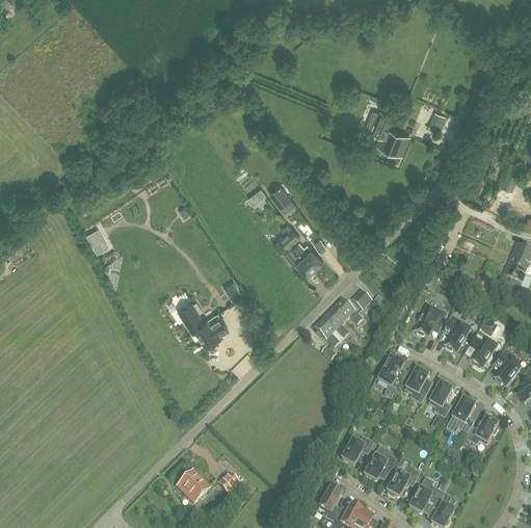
[(380,132),(376,141),(401,152),(408,134),(390,126),(394,114),(379,108),(371,129),(380,132)]
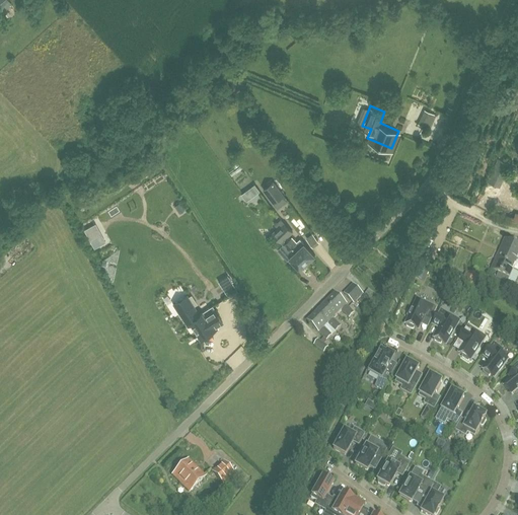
[(424,105),(417,120),(428,125),(435,112),(424,105)]
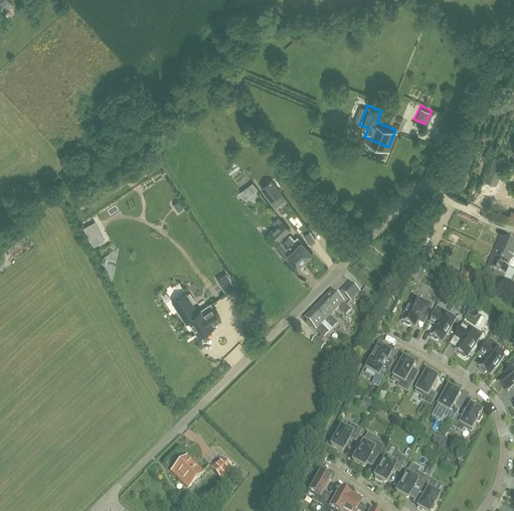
[(485,171),(496,176),(501,164),(490,159),(485,171)]
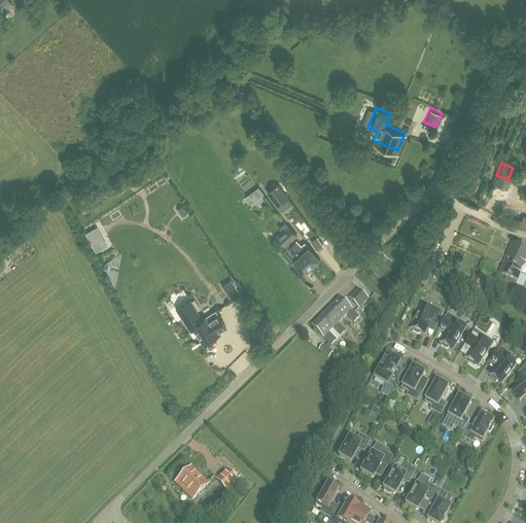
[(276,203),(286,195),(276,181),(266,189),(276,203)]
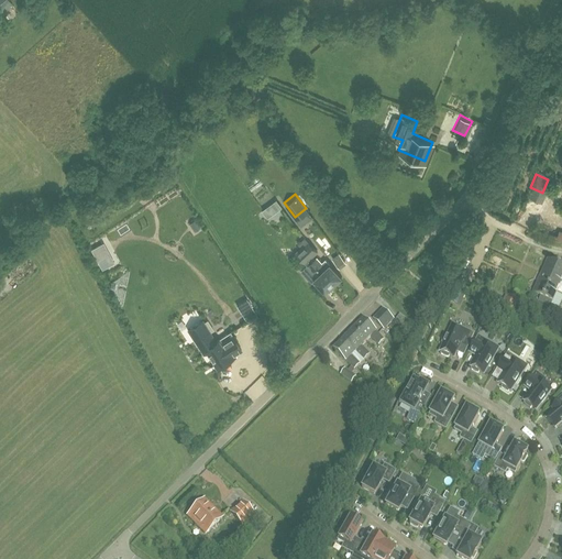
[(261,207),(266,215),(282,204),(276,196),(261,207)]
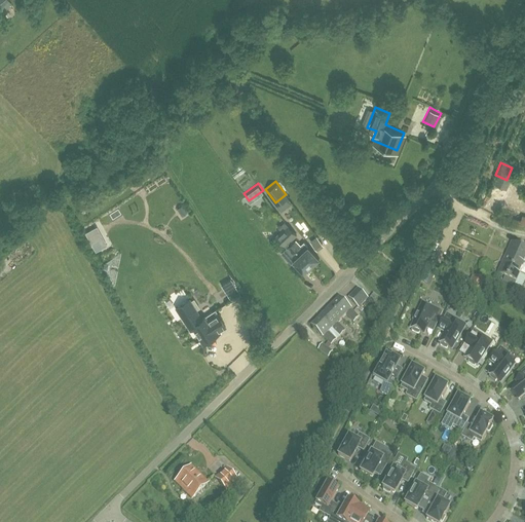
[(181,201),(176,204),(181,213),(186,210),(181,201)]
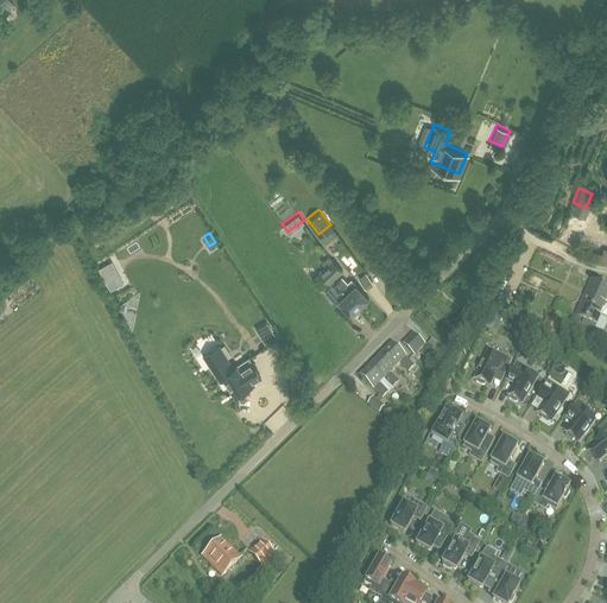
[(109,256),(96,265),(108,286),(115,283),(111,275),(118,272),(109,256)]
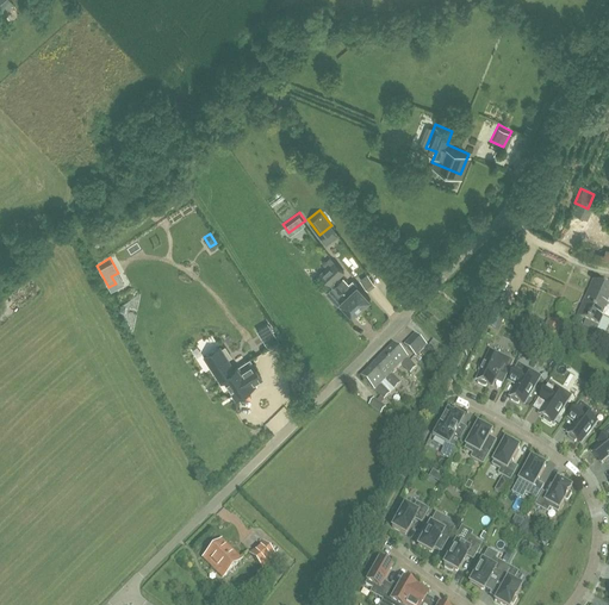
[(360,304),(368,295),(350,275),(347,279),(339,270),(342,268),(334,259),(330,261),(334,266),(329,270),(334,275),(335,276),(360,304)]
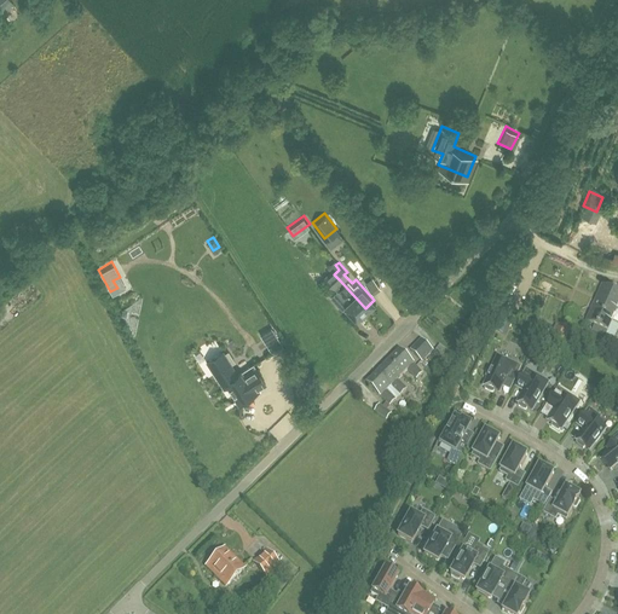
[(339,270),(335,265),(325,273),(330,278),(329,279),(334,284),(339,279),(334,274),(339,270)]
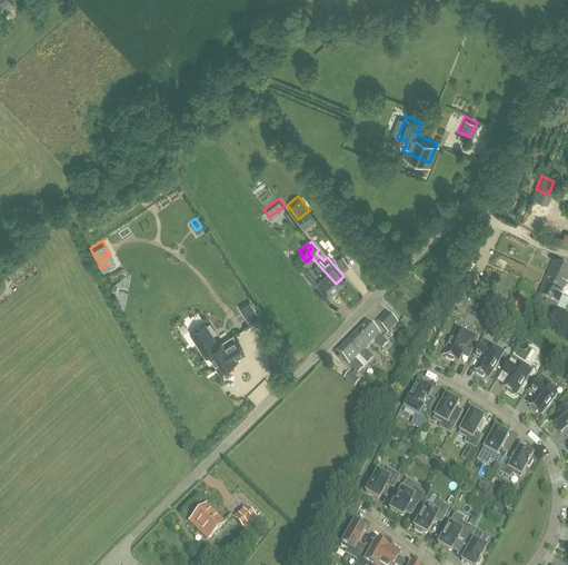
[(560,261),(552,258),(547,269),(567,278),(567,277),(567,258),(562,256),(560,261)]
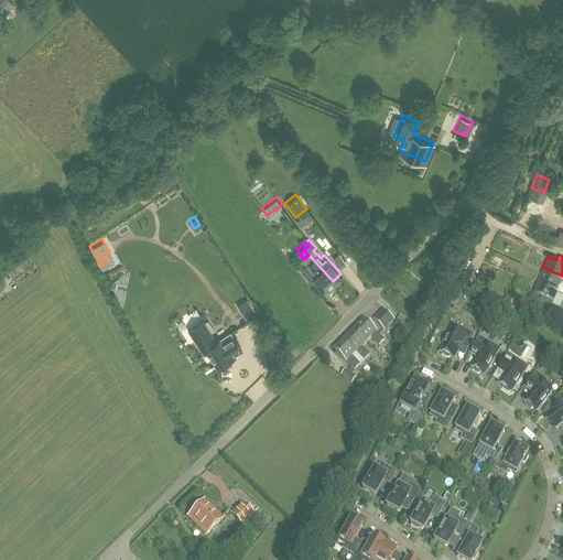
[(310,256),(306,258),(309,259),(306,262),(300,267),(311,278),(313,276),(325,288),(333,281),(310,256)]
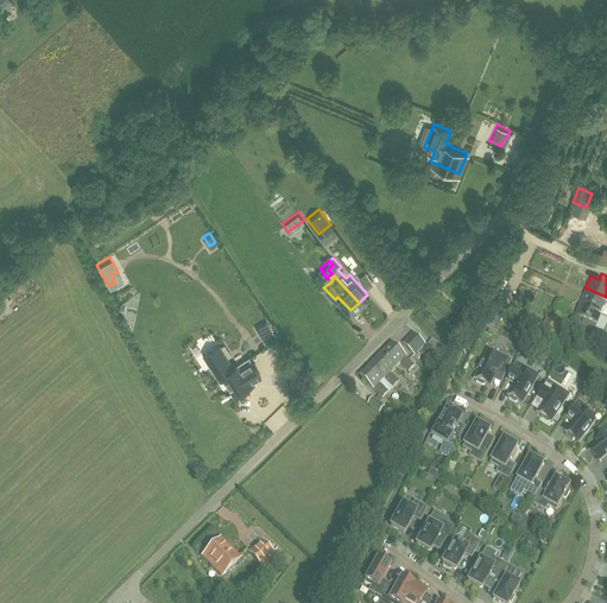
[(606,296),(606,297),(585,287),(580,300),(601,310),(605,300),(606,300),(606,296)]
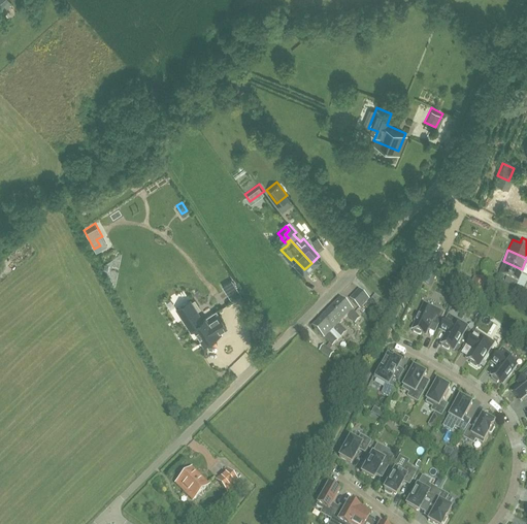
[(517,280),(522,269),(503,261),(498,271),(505,274),(503,280),(515,285),(517,280)]
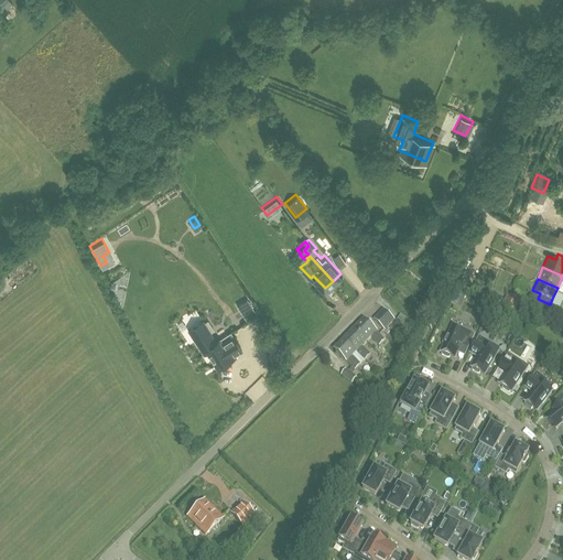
[(519,299),(506,293),(498,313),(511,318),(519,299)]
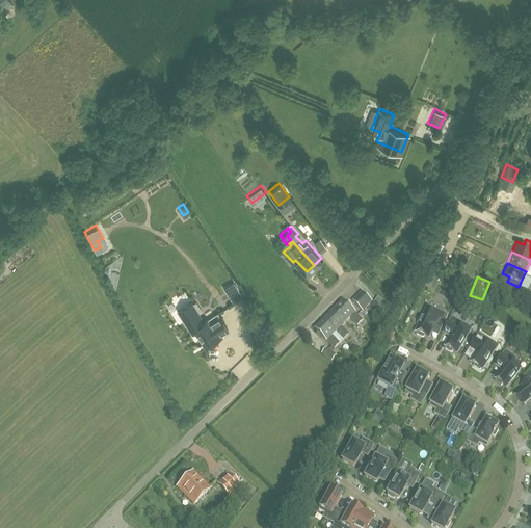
[(514,290),(516,286),(507,282),(505,286),(514,290)]
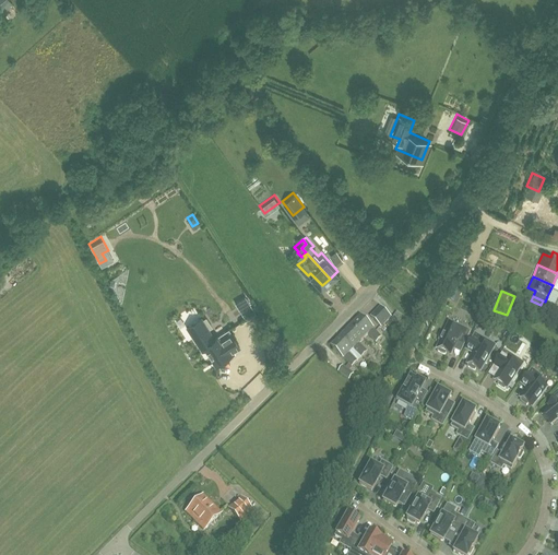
[(249,299),(238,306),(245,316),(254,309),(249,299)]
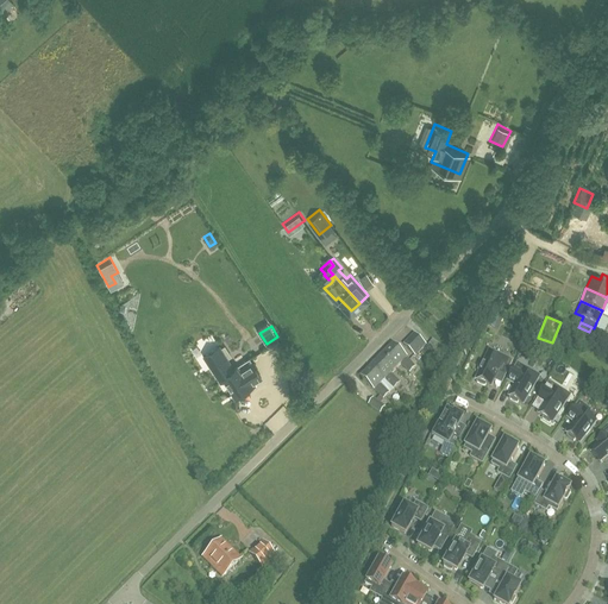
[(413,329),(402,340),(414,353),(425,341),(413,329)]
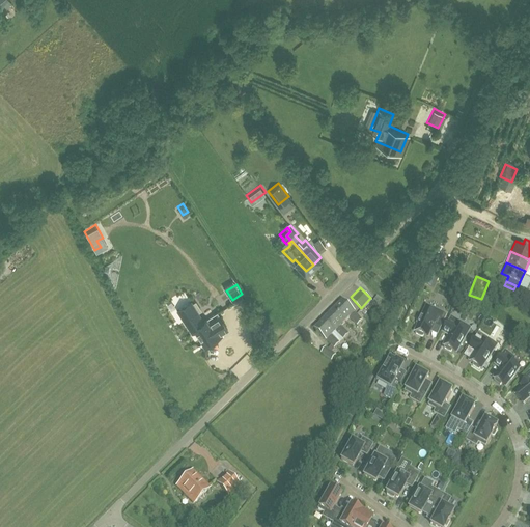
[(375,293),(365,305),(377,314),(386,301),(375,293)]
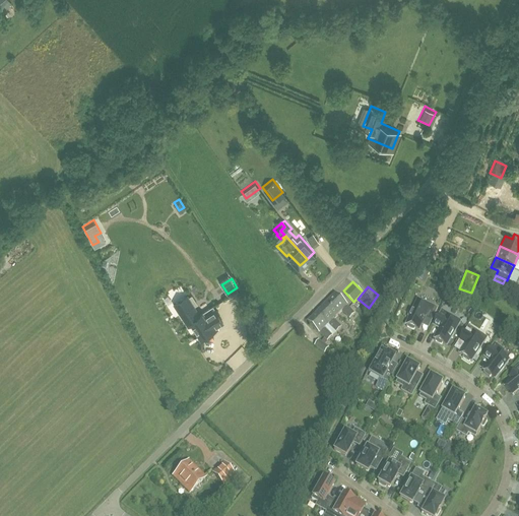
[(325,300),(337,312),(340,308),(348,315),(353,310),(346,302),(334,291),(325,300)]
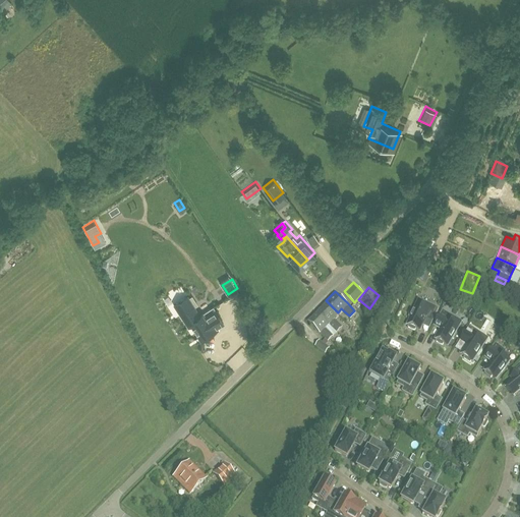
[(186,293),(176,299),(183,309),(180,311),(187,324),(191,322),(200,336),(212,329),(217,326),(215,325),(222,320),(212,303),(198,312),(193,303),(196,301),(191,292),(187,294),(186,293)]
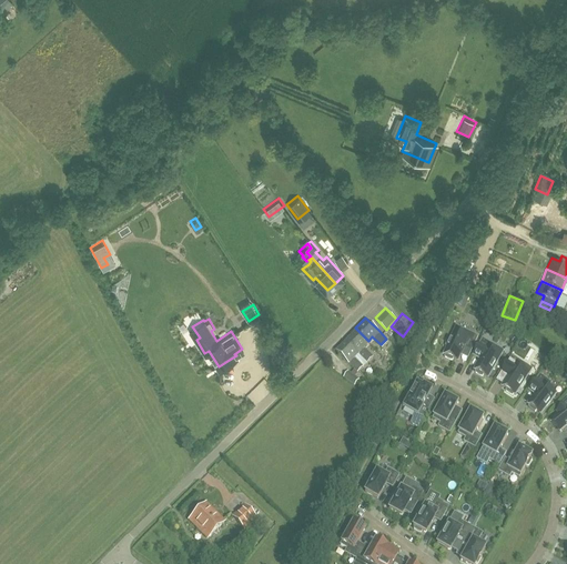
[(457,358),(464,342),(471,345),(477,333),(456,323),(449,335),(448,334),(444,342),(446,343),(443,351),(445,351),(444,353),(451,358),(452,355),(457,358)]
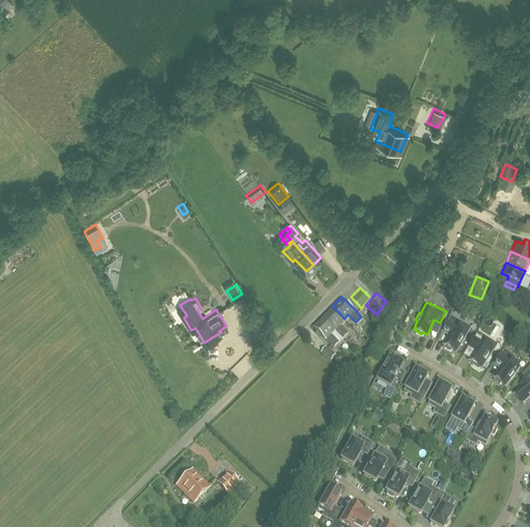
[(340,323),(344,319),(332,306),(323,315),(334,328),(341,335),(347,330),(340,323)]
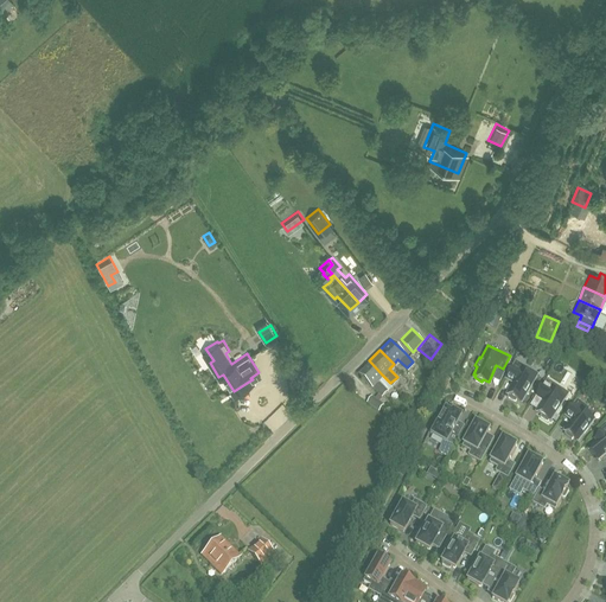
[(505,376),(512,379),(506,391),(508,391),(506,394),(515,398),(516,396),(521,399),(537,371),(515,358),(505,376)]
